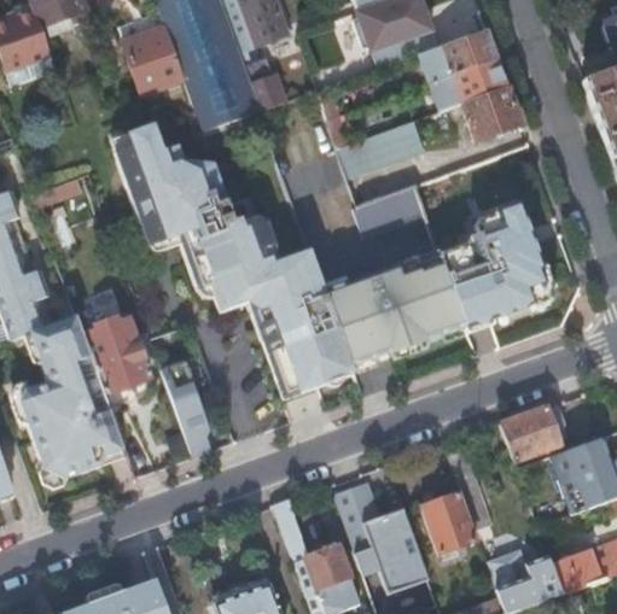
[(70,15),(73,24),(88,18),(81,0),(30,0),(34,10),(0,22),(0,56),(12,87),(57,72),(44,34),(40,25),(70,15)]
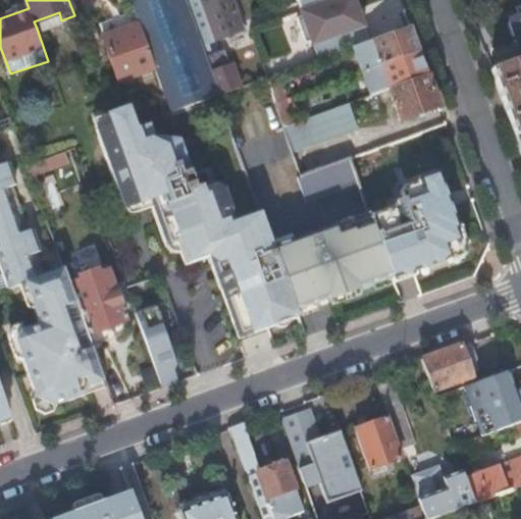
[(170,112),(218,95),(215,85),(214,83),(201,46),(201,45),(185,0),(129,0),(139,22),(154,65),(170,112)]
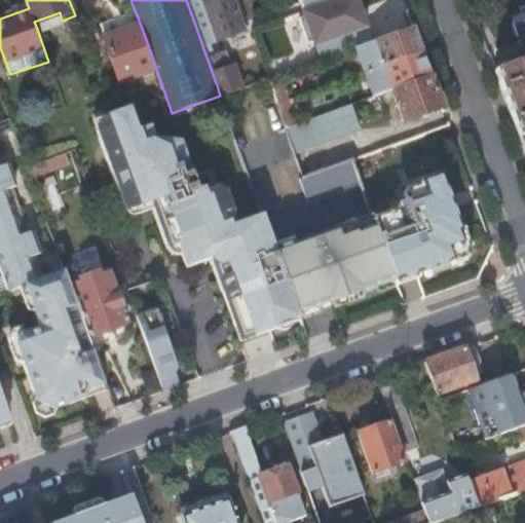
[(245,31),(232,0),(186,0),(202,45),(202,46),(245,31)]
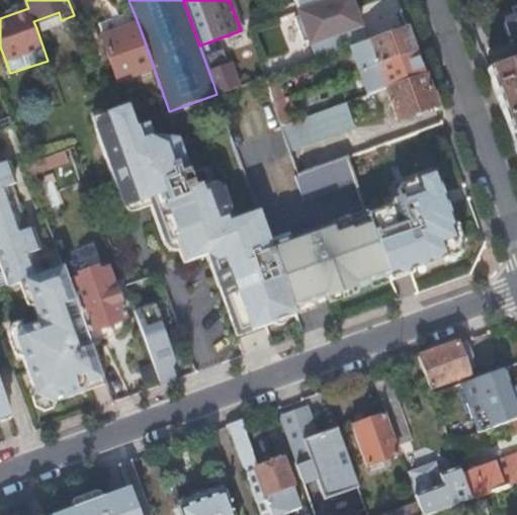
[(295,0),(298,9),(297,9),(299,14),(294,16),(304,40),(309,38),(310,44),(311,44),(361,24),(352,0),(295,0)]
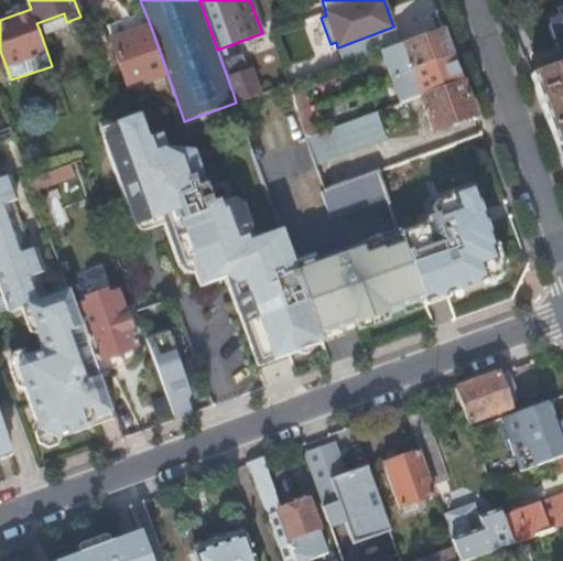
[(562,12),(550,18),(562,54),(562,12)]
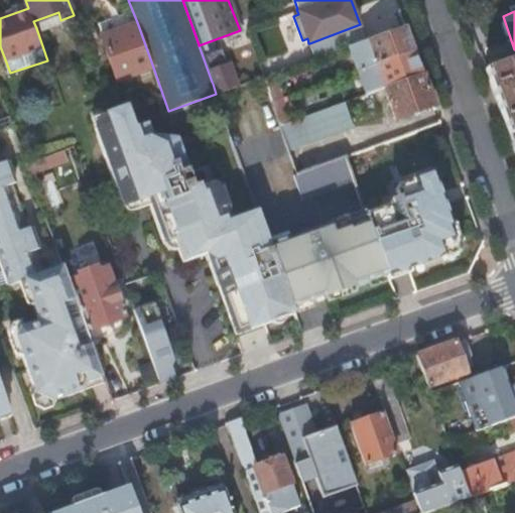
[(36,28),(60,20),(58,12),(33,21),(36,28)]
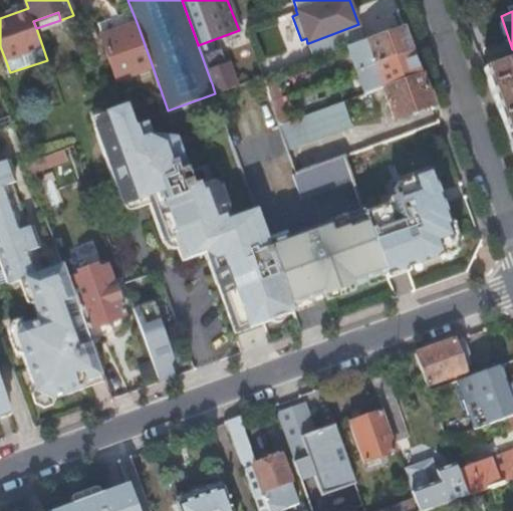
[(116,77),(152,64),(137,22),(101,35),(116,77)]
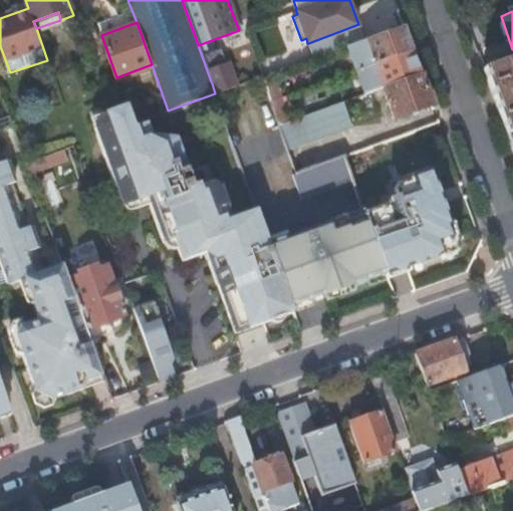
[(358,24),(308,43),(313,57),(346,45),(363,39),(358,24)]
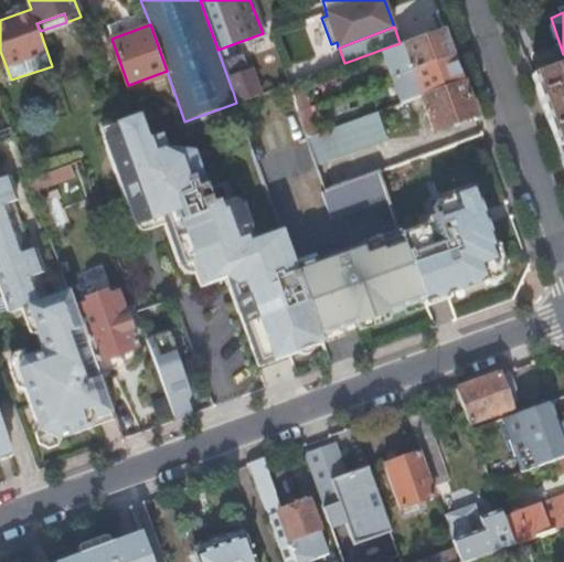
[(454,52),(445,27),(402,42),(400,43),(381,50),(391,75),(391,76),(454,52)]
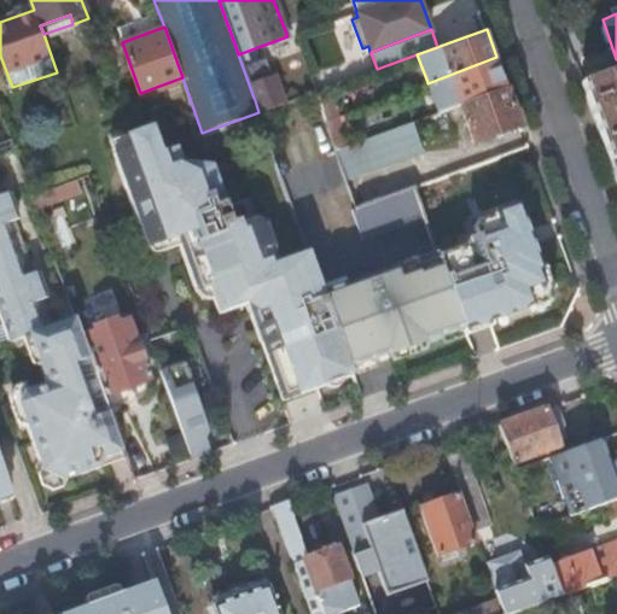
[(460,104),(507,87),(496,57),(428,83),(438,112),(460,104)]
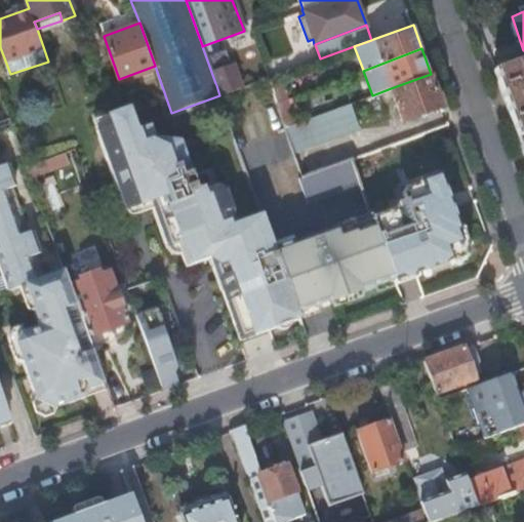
[(523,56),(494,68),(523,150),(523,56)]
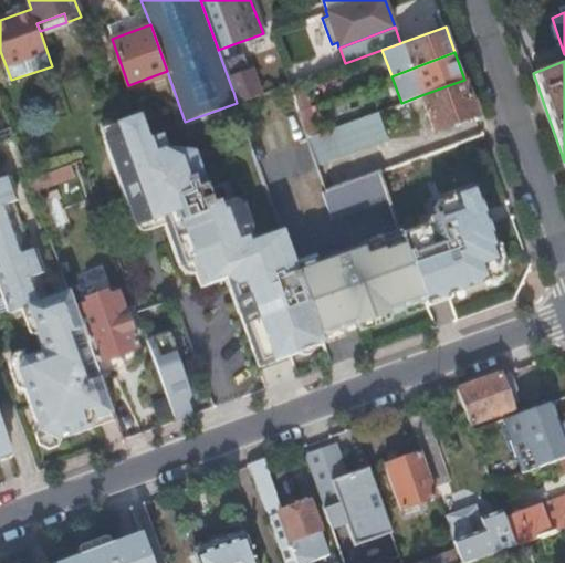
[(300,80),(289,84),(290,89),(297,110),(310,106),(300,80)]
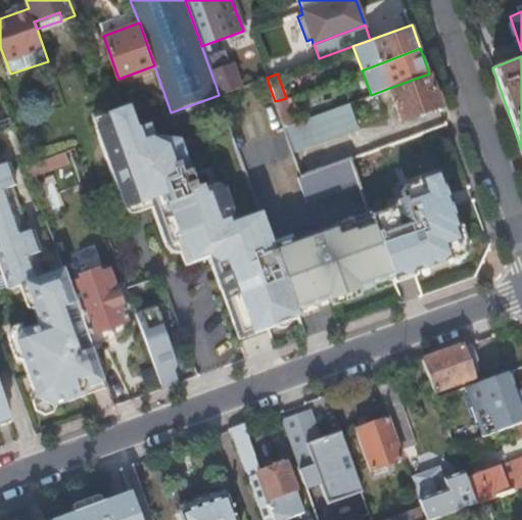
[(433,107),(440,104),(429,74),(389,88),(401,119),(425,110),(433,107)]
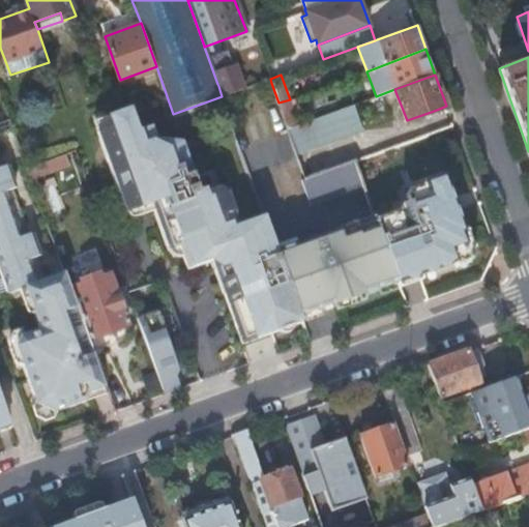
[(235,80),(218,86),(222,96),(238,90),(239,90),(235,80)]
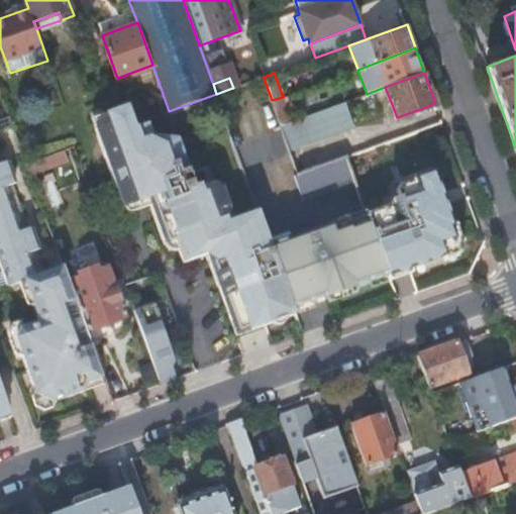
[(283,97),(272,100),(281,125),(293,121),(284,96),(283,97)]
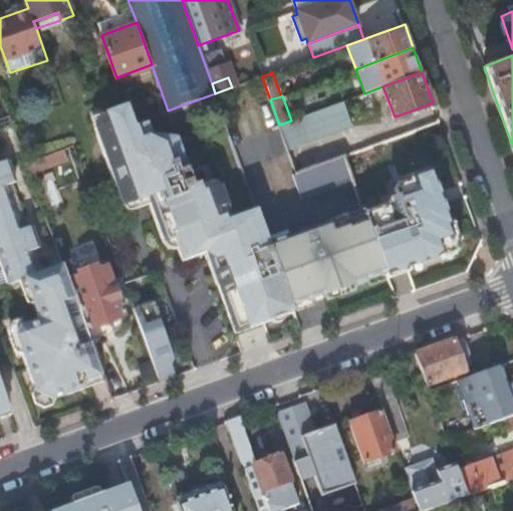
[(279,124),(288,149),(353,125),(344,100),(291,120),(279,124)]
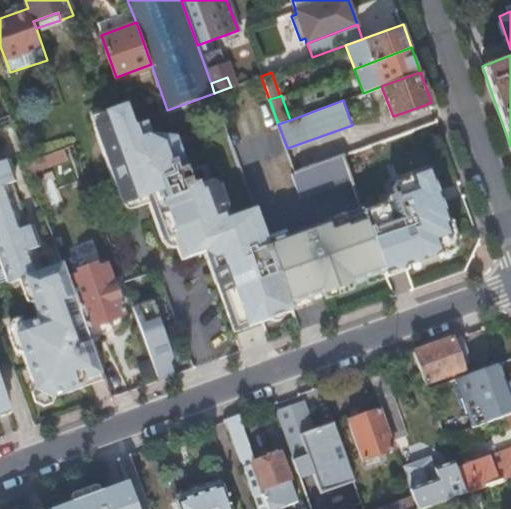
[(236,330),(293,310),(291,305),(268,240),(266,234),(257,210),(229,220),(228,216),(232,215),(222,185),(203,192),(201,186),(200,184),(194,187),(188,172),(190,171),(178,139),(153,136),(149,124),(136,127),(135,122),(129,106),(114,111),(106,114),(109,124),(96,129),(98,135),(124,208),(125,207),(148,199),(150,205),(164,243),(176,239),(178,245),(184,260),(207,251),(236,330)]
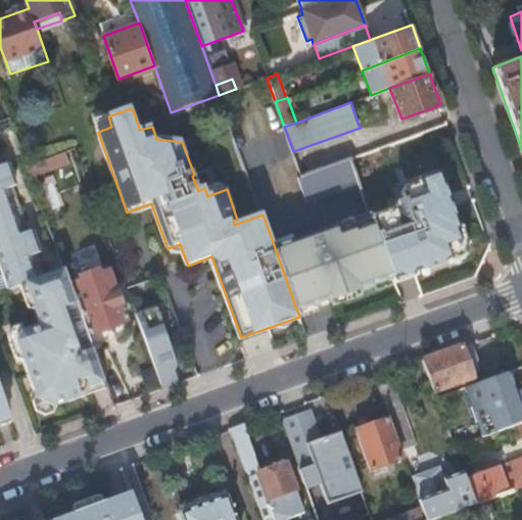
[(95,122),(98,132),(111,127),(108,116),(95,122)]
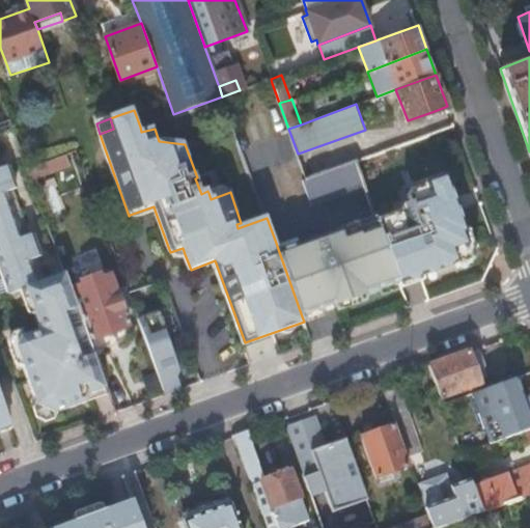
[(60,414),(110,396),(107,390),(89,339),(71,288),(65,274),(47,280),(39,257),(42,256),(33,233),(30,234),(15,189),(18,187),(9,165),(5,166),(0,148),(0,265),(5,280),(10,295),(27,288),(42,330),(26,336),(24,331),(15,334),(10,342),(18,363),(25,367),(38,403),(39,407),(55,415),(60,414)]
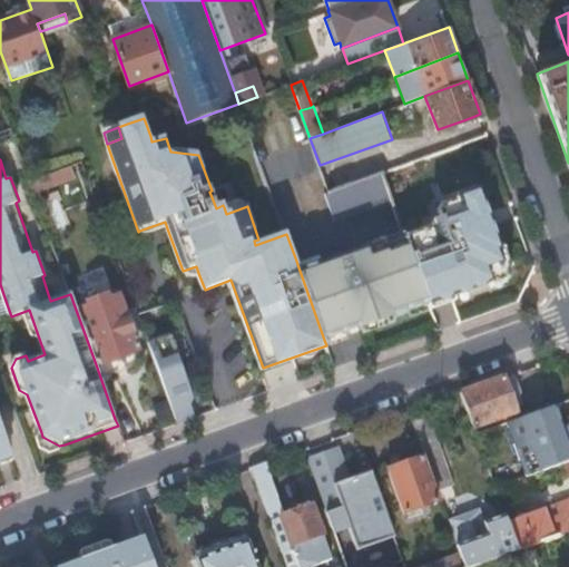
[(29,181),(32,192),(85,173),(81,162),(29,181)]
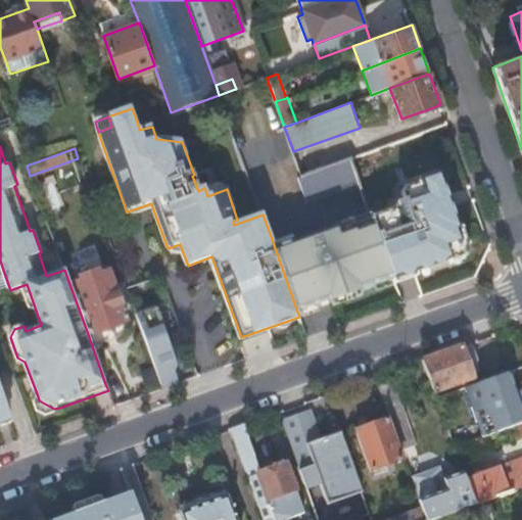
[(360,184),(349,156),(301,174),(298,175),(309,202),(360,184)]
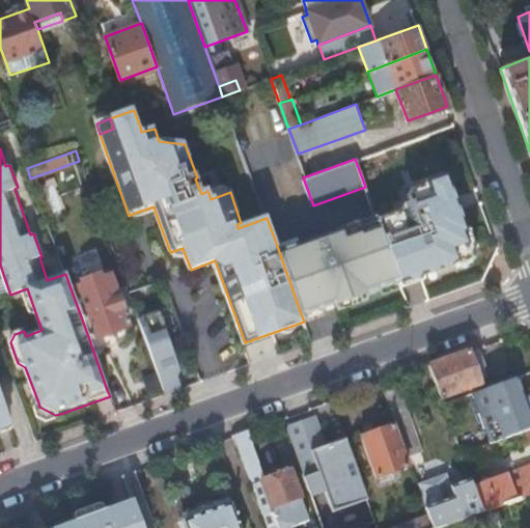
[(380,228),(396,274),(414,268),(415,271),(419,274),(457,260),(462,249),(467,247),(461,232),(464,231),(444,175),(410,189),(408,193),(411,202),(401,205),(403,210),(377,219),(380,228)]
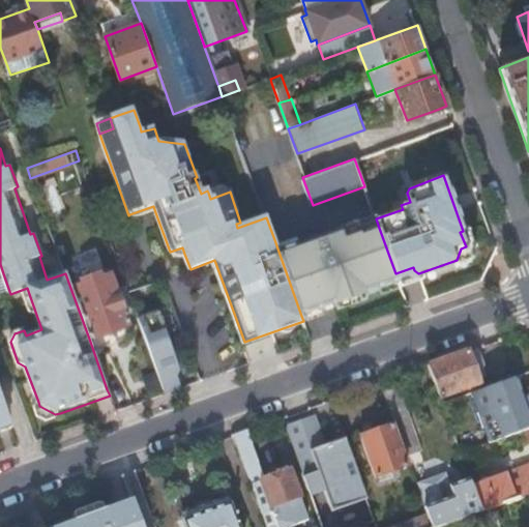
[(223,187),(208,193),(210,199),(230,192),(229,192),(227,188),(225,187),(223,187)]
